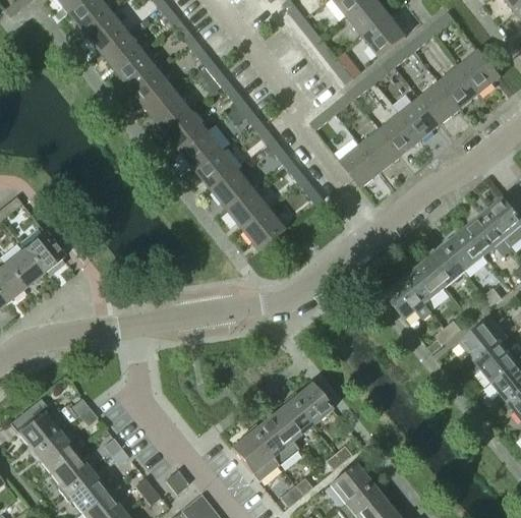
[(16,0),(12,3),(18,10),(32,0),(16,0)]
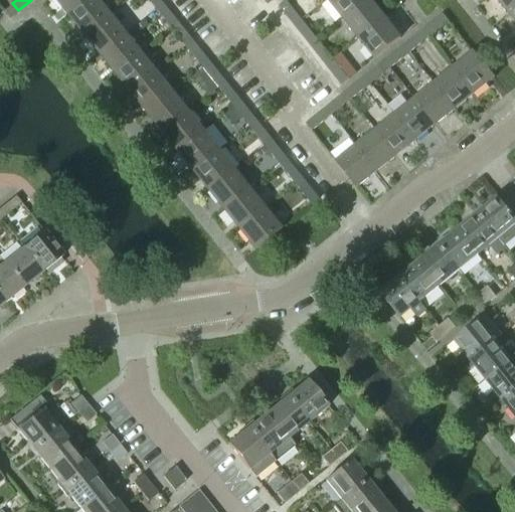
[(59,0),(69,12),(83,0),(59,0)]
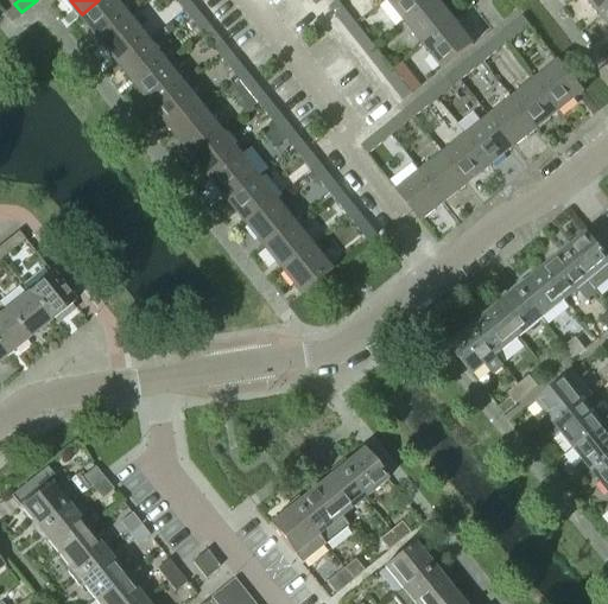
[(99,0),(82,14),(100,38),(131,13),(120,0),(99,0)]
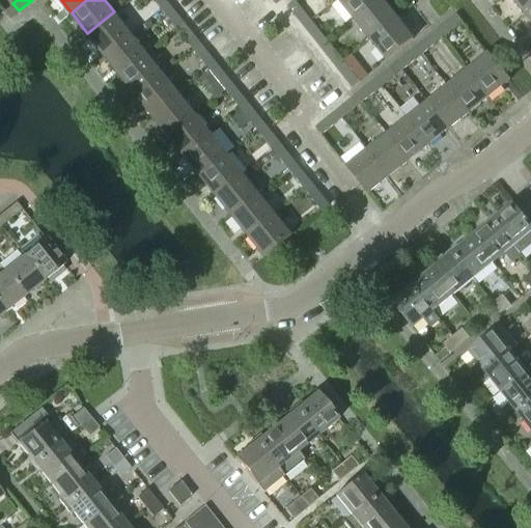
[(340,0),(354,17),(373,0),(340,0)]
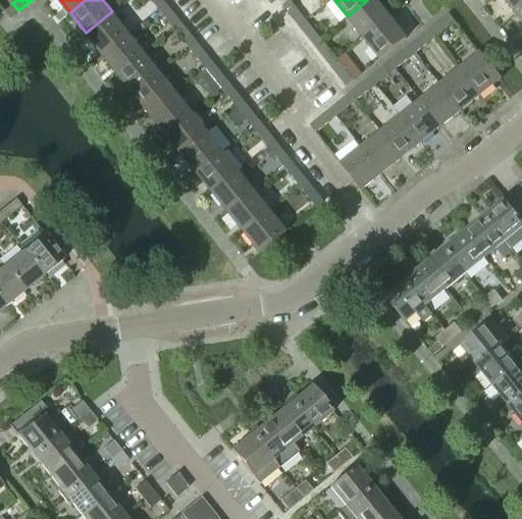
[(367,0),(348,16),(363,37),(389,15),(377,0),(367,0)]
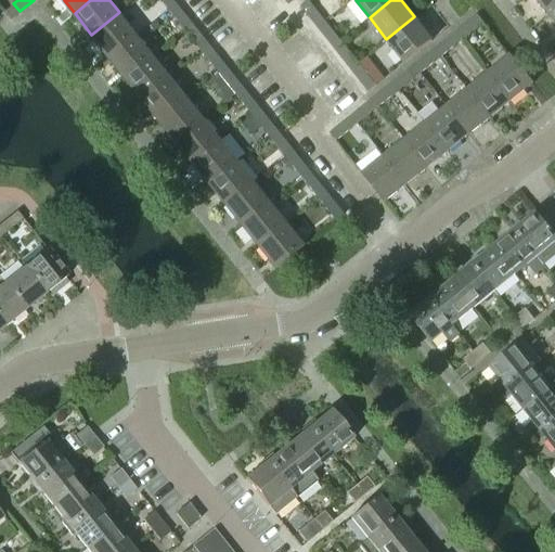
[(539,0),(549,12),(554,7),(554,0),(539,0)]
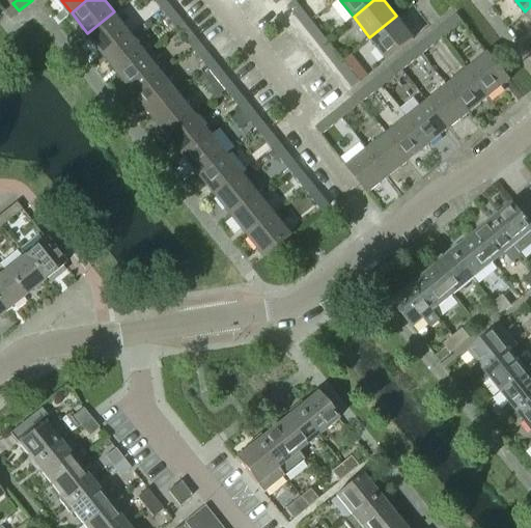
[(168,1),(161,7),(171,21),(179,15),(168,1)]
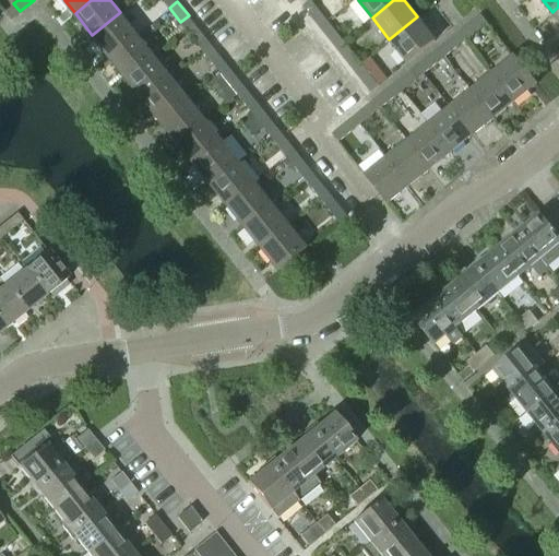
[(317,6),(309,12),(320,26),(328,20),(317,6)]
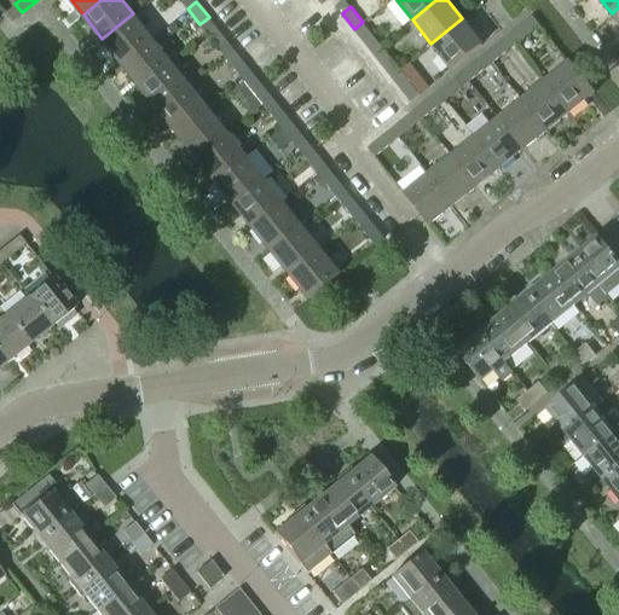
[(102,39),(121,62),(151,38),(133,13),(102,39)]
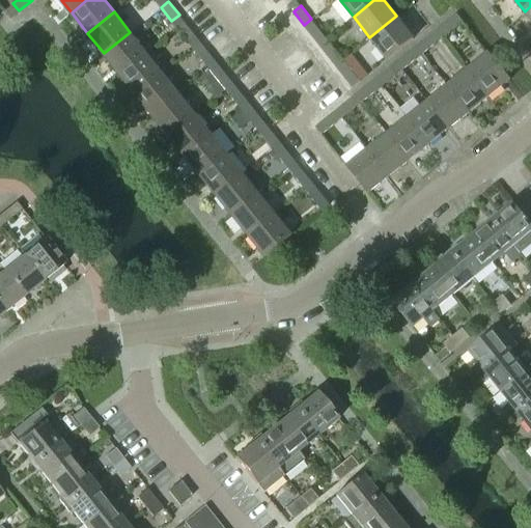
[(396,16),(369,37),(386,58),(413,36),(396,16)]
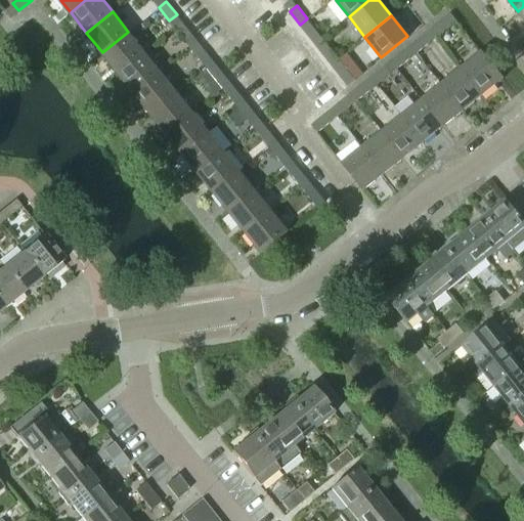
[(443,17),(430,28),(436,35),(449,25),(443,17)]
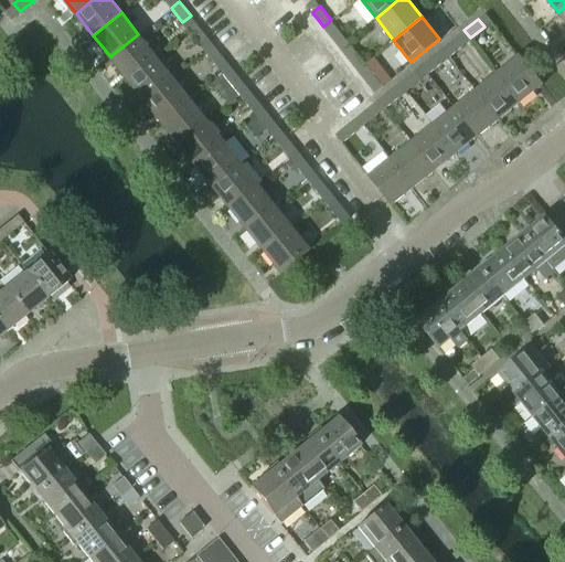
[(196,23),(189,29),(200,43),(208,36),(196,23)]
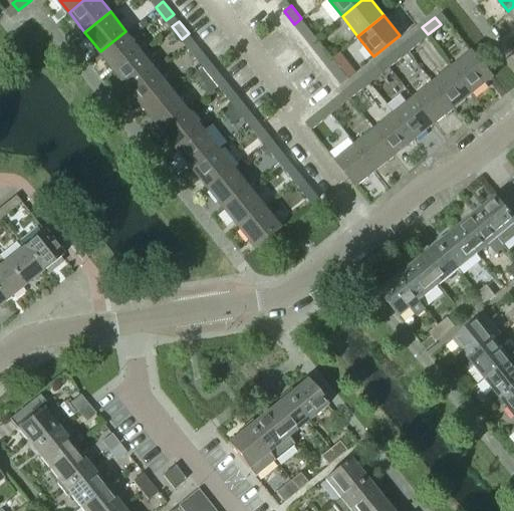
[(306,25),(299,31),(309,44),(316,38),(306,25)]
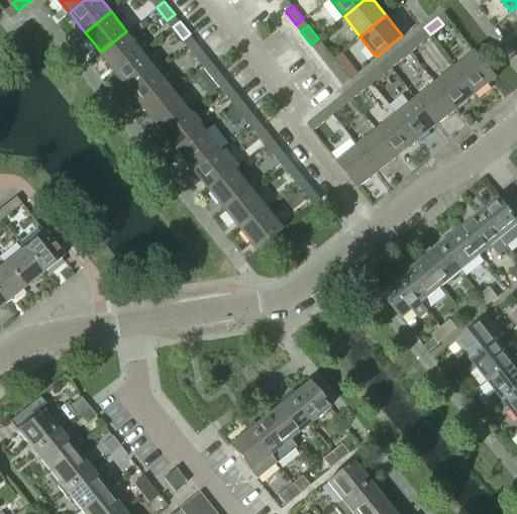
[(101,52),(116,72),(142,50),(126,31),(101,52)]
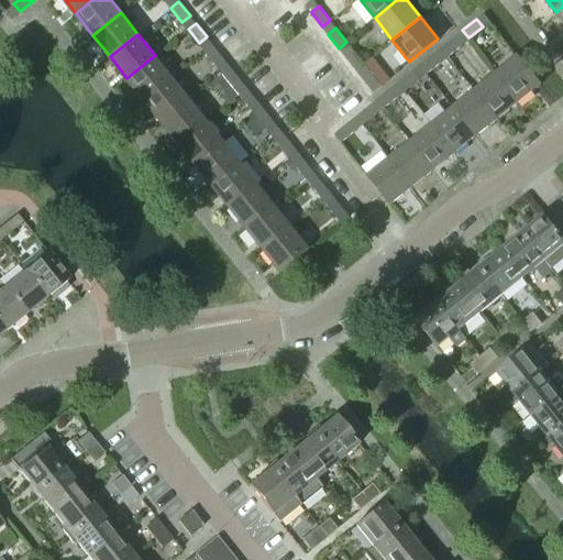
[(454,35),(441,47),(446,55),(461,44),(454,35)]
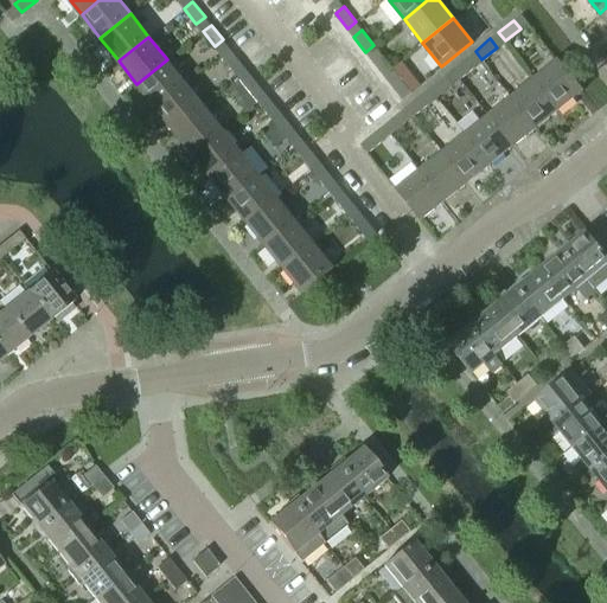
[(229,47),(221,55),(232,69),(242,63),(229,47)]
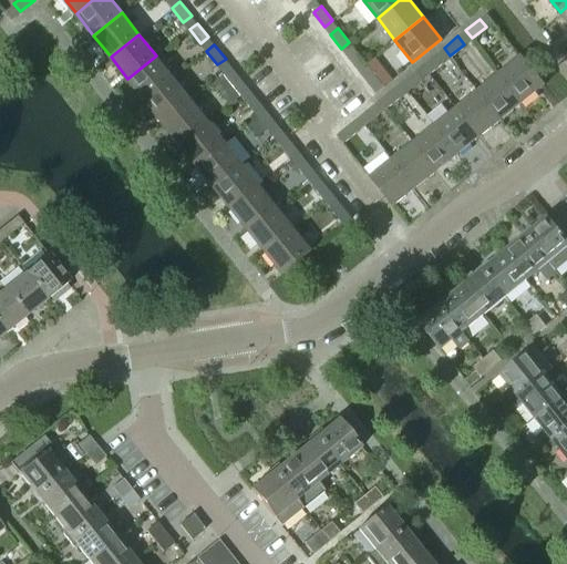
[(356,49),(347,55),(359,70),(367,63),(356,49)]
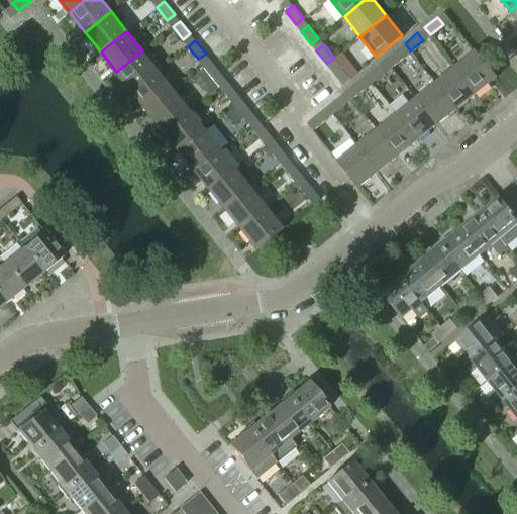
[(398,48),(384,60),(390,67),(404,56),(398,48)]
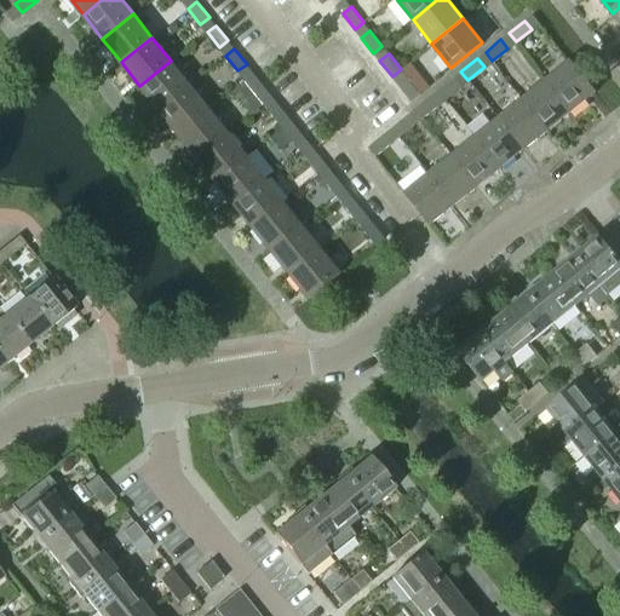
[(569,59),(545,79),(570,110),(595,91),(569,59)]
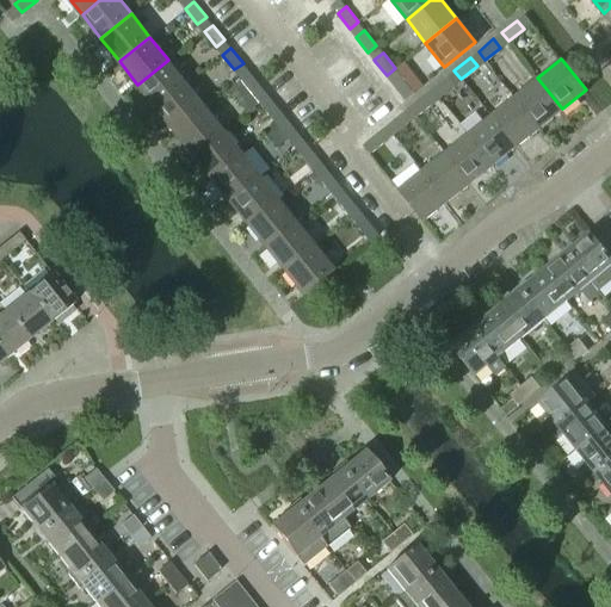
[(137,85),(155,107),(186,84),(168,60),(137,85)]
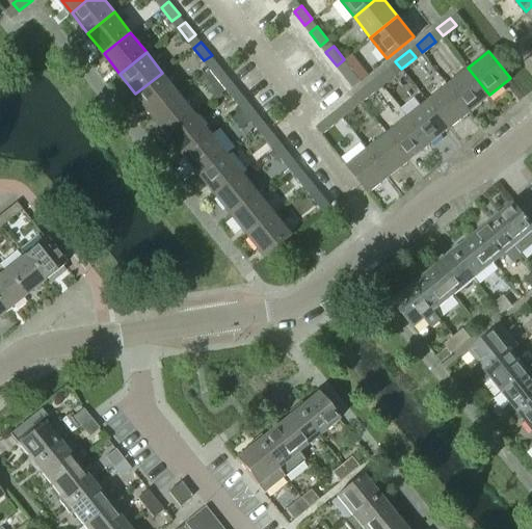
[(210,68),(200,76),(215,96),(225,87),(233,82),(217,61),(210,68)]
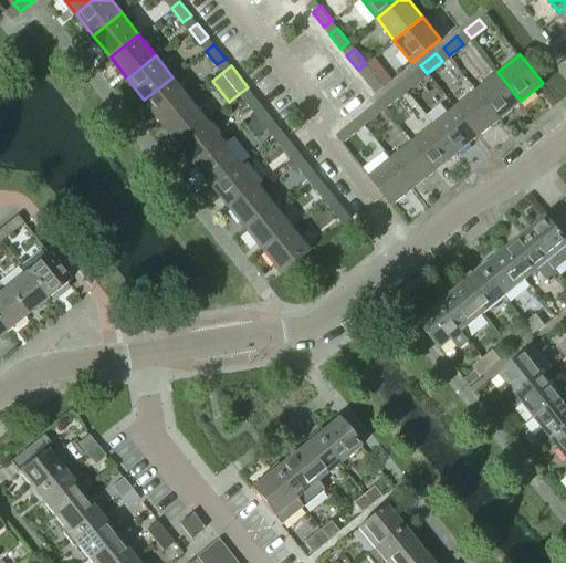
[(371,70),(363,76),(375,91),(383,84),(371,70)]
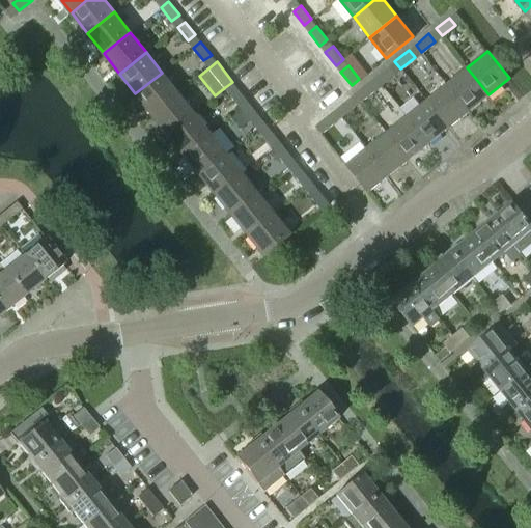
[(388,66),(375,77),(382,84),(394,74),(388,66)]
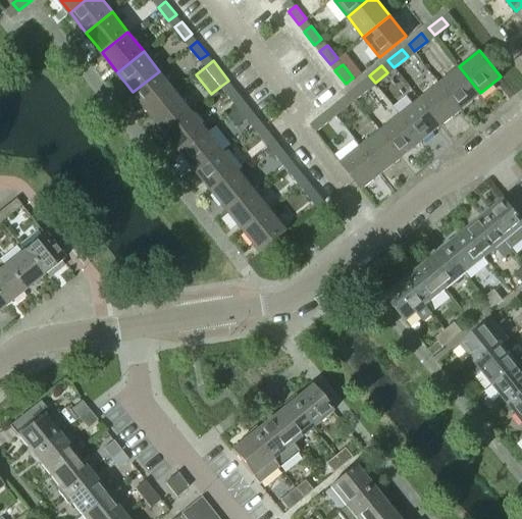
[(459,66),(439,83),(460,108),(480,93),(459,66)]
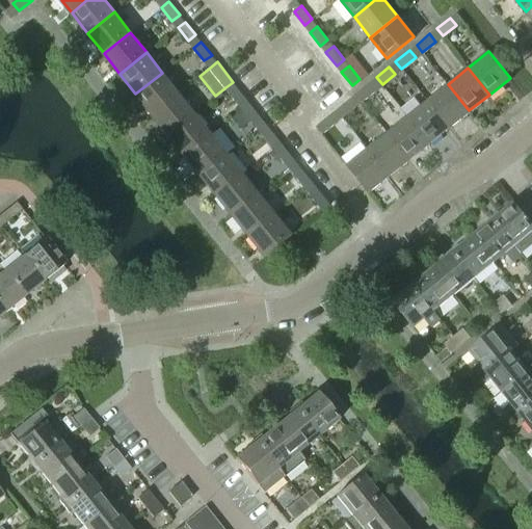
[(135,94),(152,113),(178,93),(162,73),(135,94)]
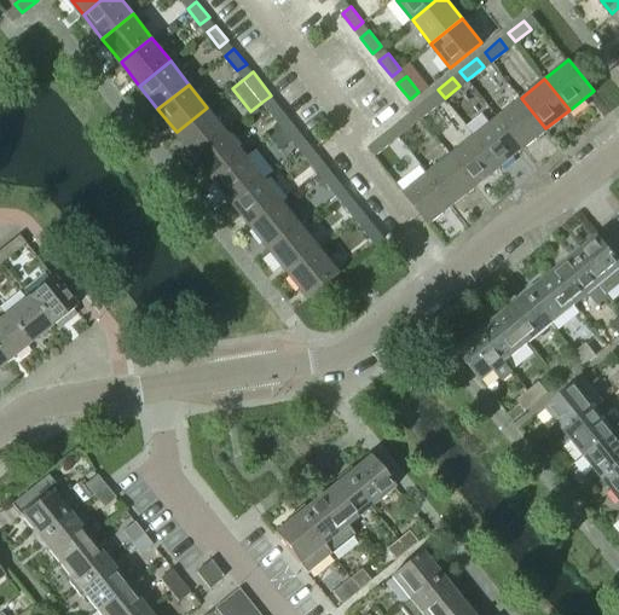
[(271,96),(262,102),(275,117),(283,110),(271,96)]
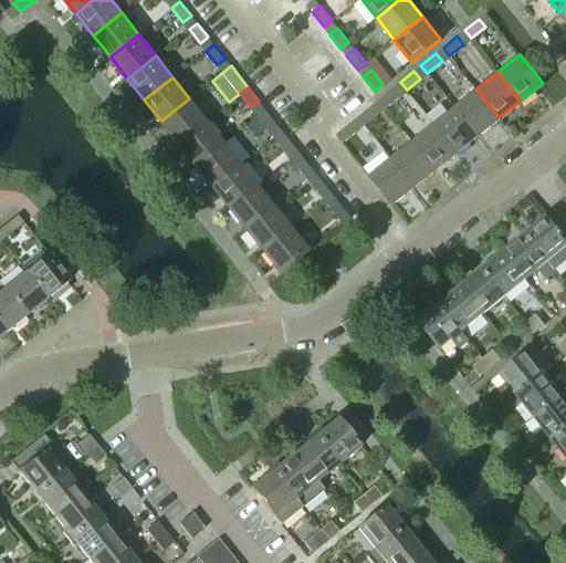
[(392,87),(378,98),(385,106),(399,95),(392,87)]
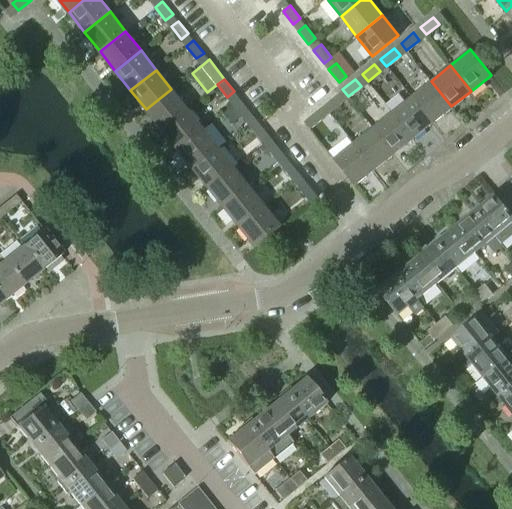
[(431,81),(411,96),(432,122),(451,106),(431,81)]
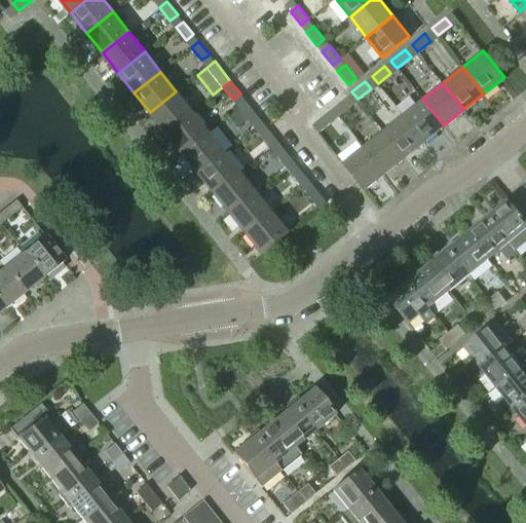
[(150,112),(165,133),(192,111),(176,91),(150,112)]
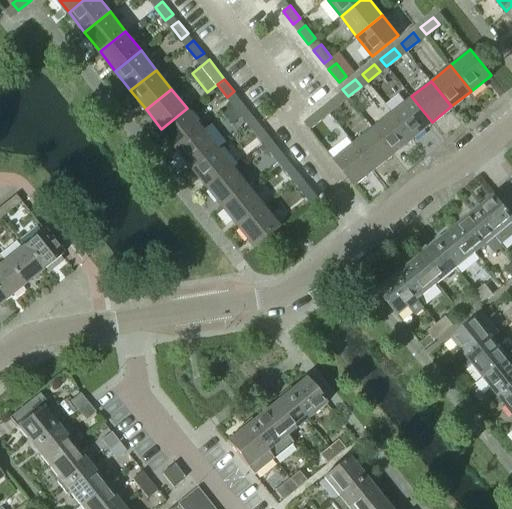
[(336,94),(323,105),(329,112),(342,102),(336,94)]
